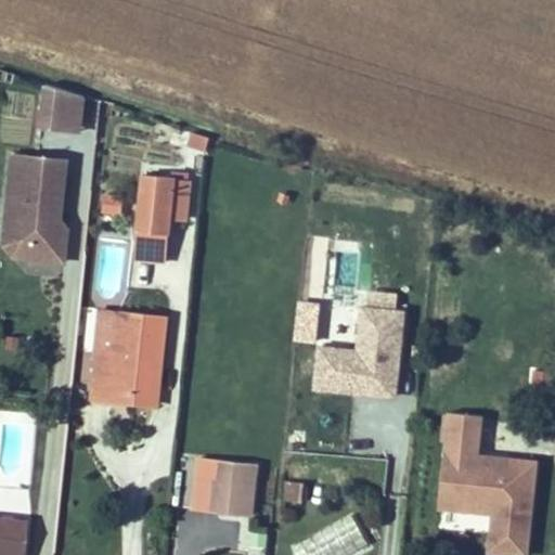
[(42,87),(38,128),(84,133),(88,101),(42,87)]
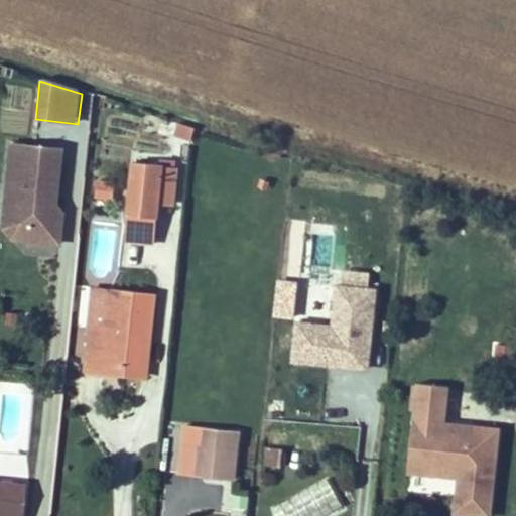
[(192,121),(175,115),(174,129),(191,131),(192,121)]
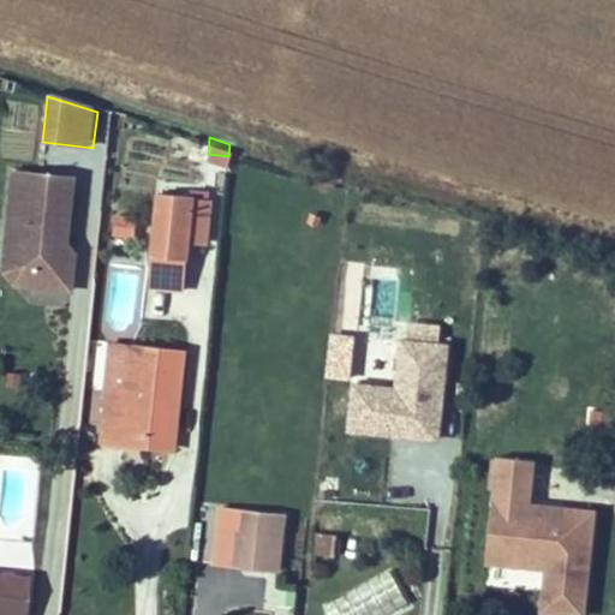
[(76,178),(10,172),(0,266),(0,270),(12,290),(70,296),(75,251),(69,245),(76,178)]
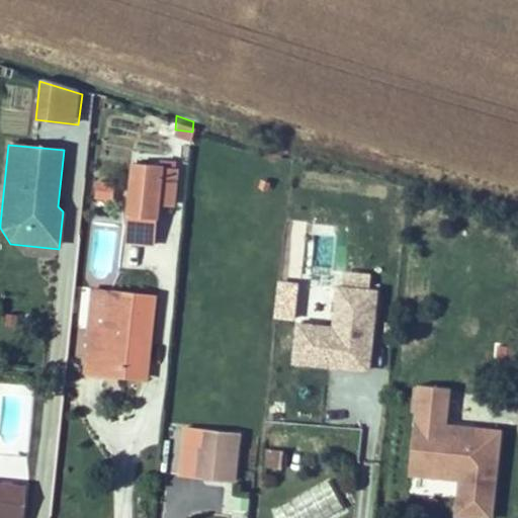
[(173,169),(159,167),(159,171),(159,174),(173,175),(173,169)]
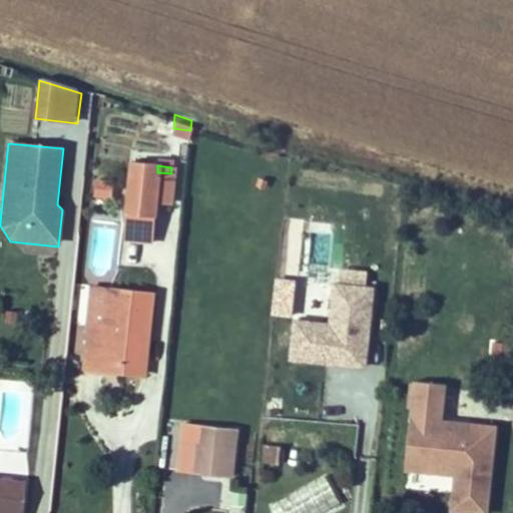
[(157,172),(157,169),(128,167),(125,218),(153,222),(154,206),(157,172)]
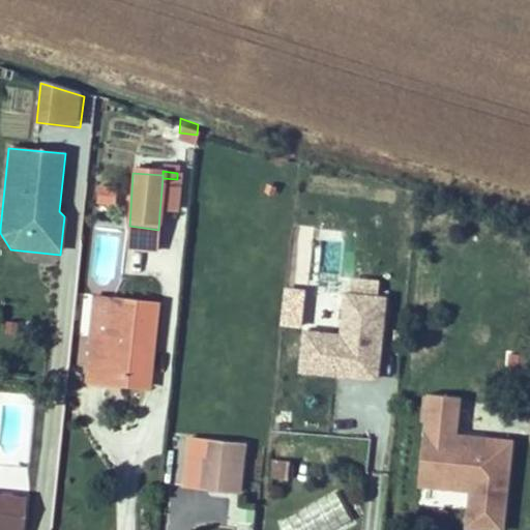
[(163,178),(159,213),(176,214),(179,179),(177,179),(163,178)]
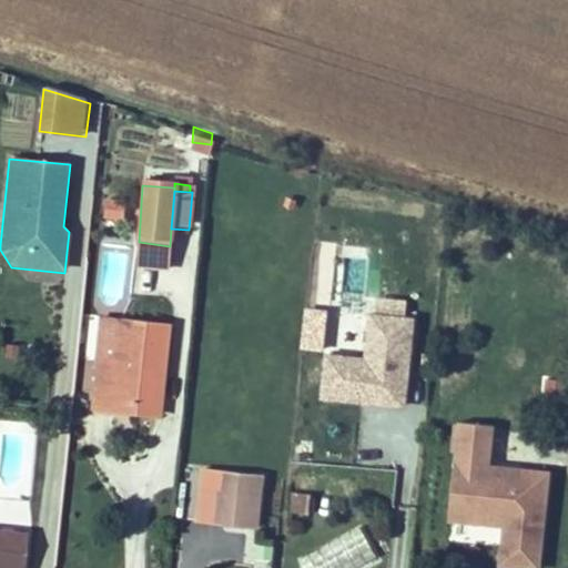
[(327,355),(322,399),(407,408),(417,321),(405,320),(407,304),(378,301),(376,316),(369,315),(365,359),(327,355)]
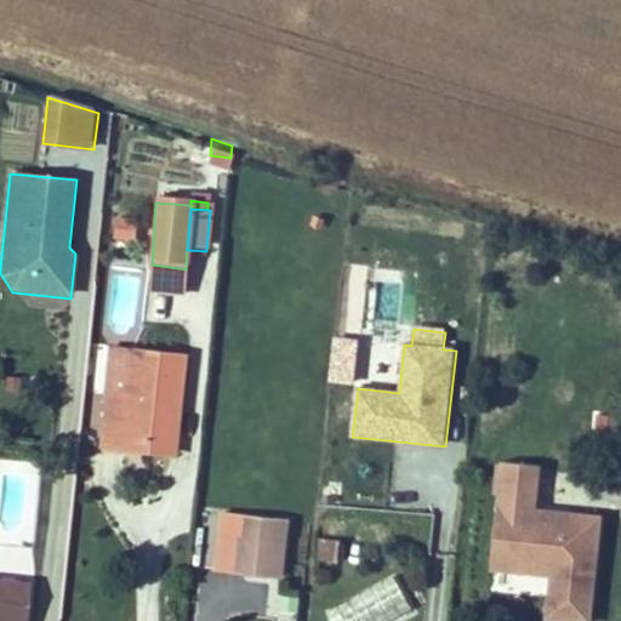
[(121,394),(126,349),(112,348),(108,393),(121,394)]
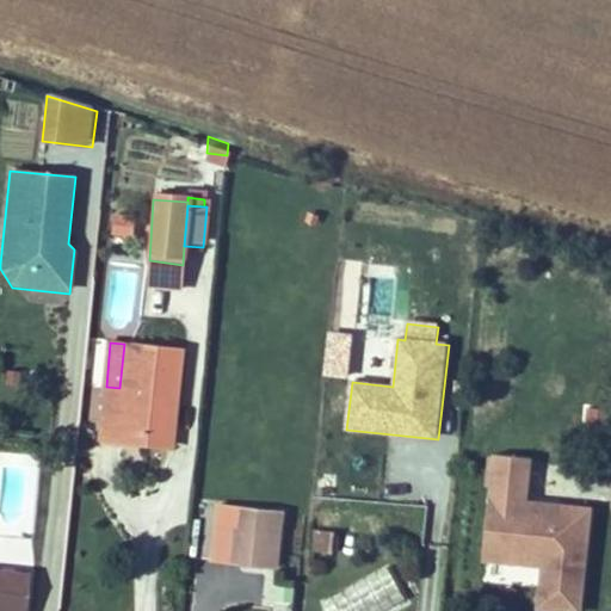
[(161,396),(171,397),(176,347),(124,344),(119,388),(106,387),(100,440),(123,442),(123,431),(158,434),(161,396)]
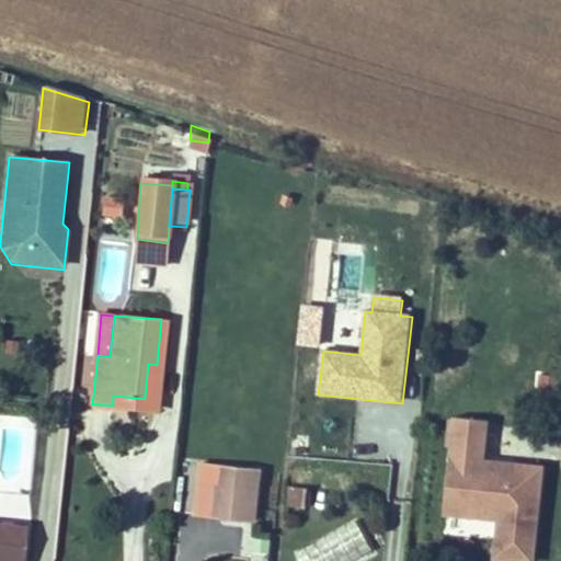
[(151,409),(157,365),(148,364),(145,399),(113,396),(113,405),(151,409)]
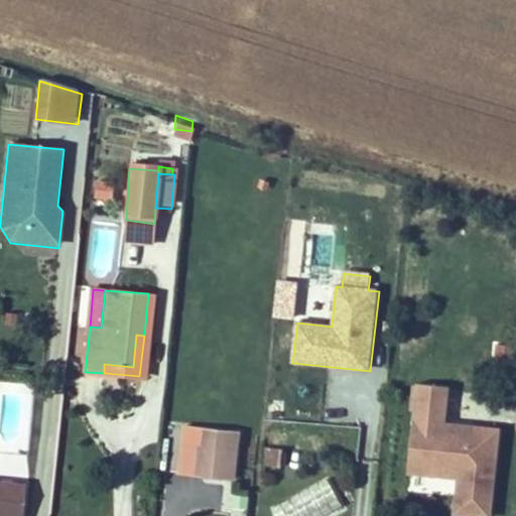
[(450,387),(415,384),(407,478),(456,482),(453,515),(492,515),(501,429),(446,425),(450,387)]
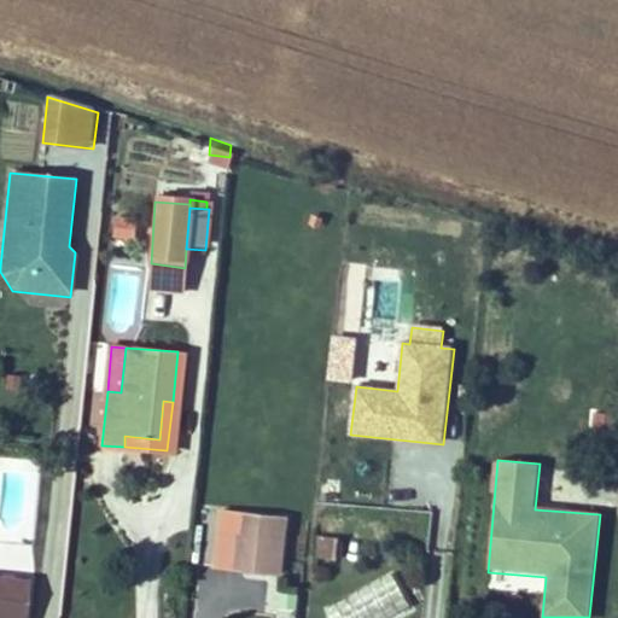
[(290,517),(219,509),(213,569),(284,576),(290,517)]
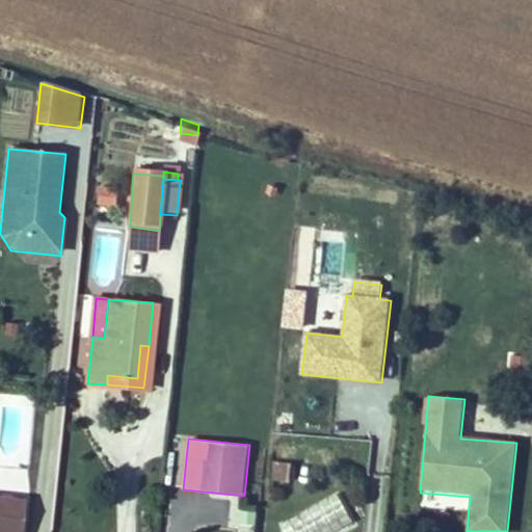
[(295,466),(275,462),(272,482),(293,484),(295,466)]
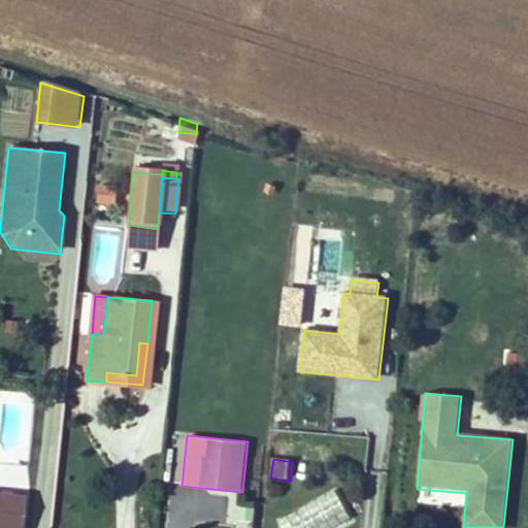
[(0,527),(12,527),(22,527),(24,494),(0,493),(0,527)]
